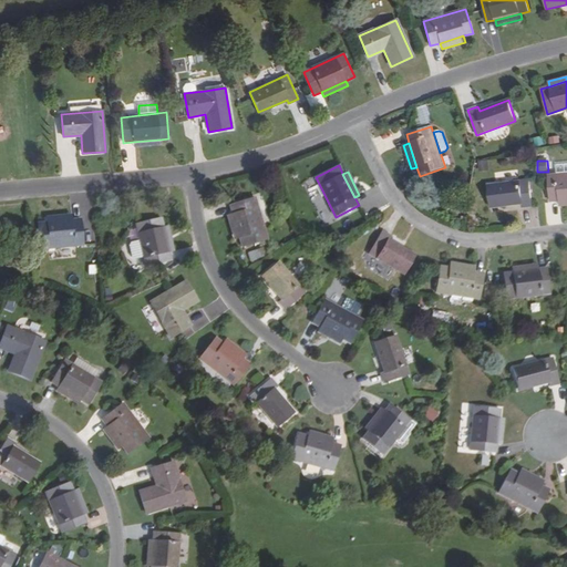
[(566,173),(548,175),(550,202),(560,200),(566,199),(566,173)]
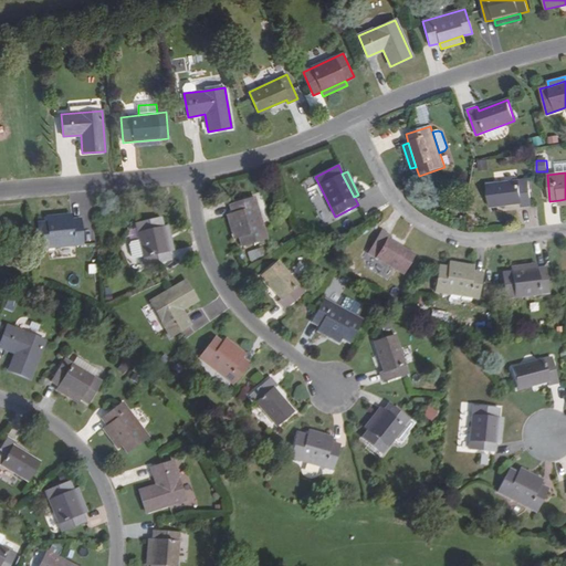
[(528,179),(488,185),(490,207),(521,203),(521,207),(532,206),(528,179)]
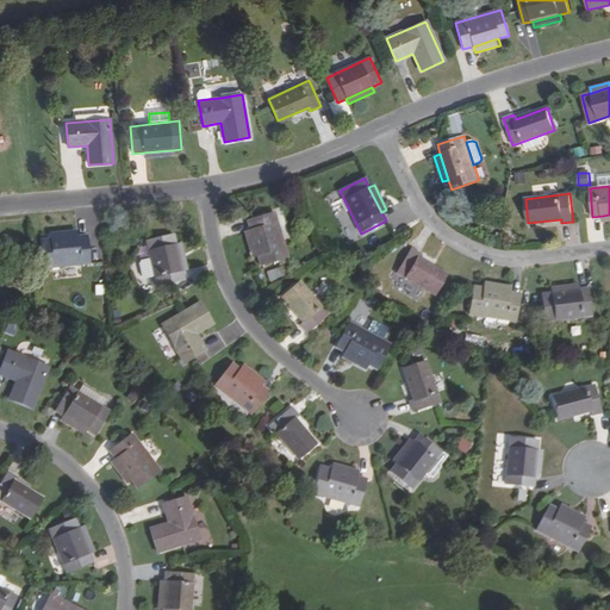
[(274,213),(248,221),(250,231),(259,257),(261,266),(287,259),(274,213)]
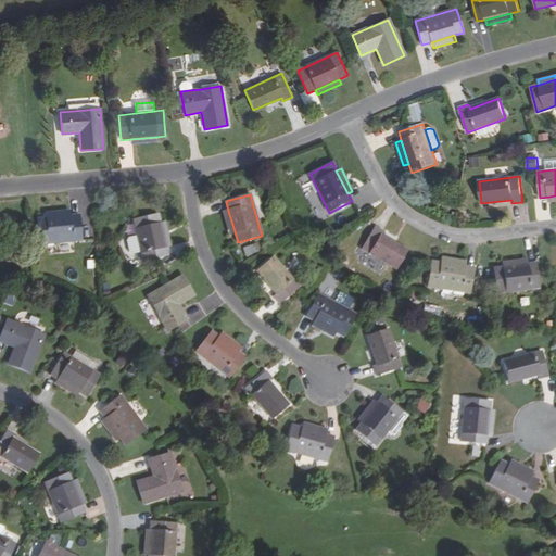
[(229,237),(236,235),(228,211),(223,213),(229,237)]
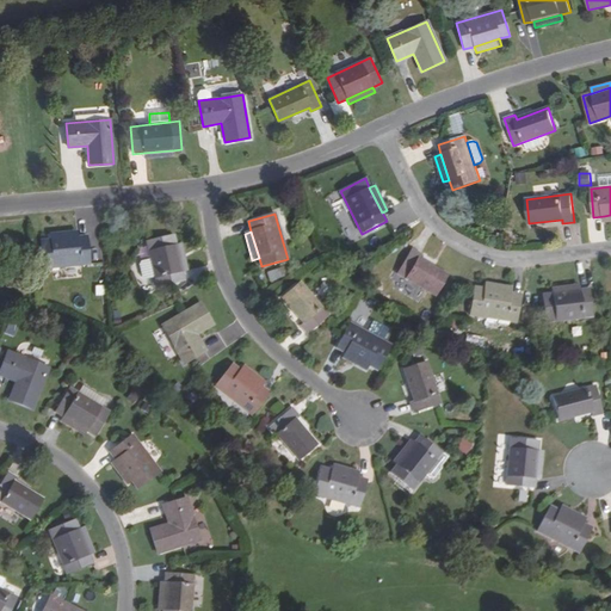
[(185,282),(183,272),(177,246),(174,235),(147,241),(158,288),(185,282)]
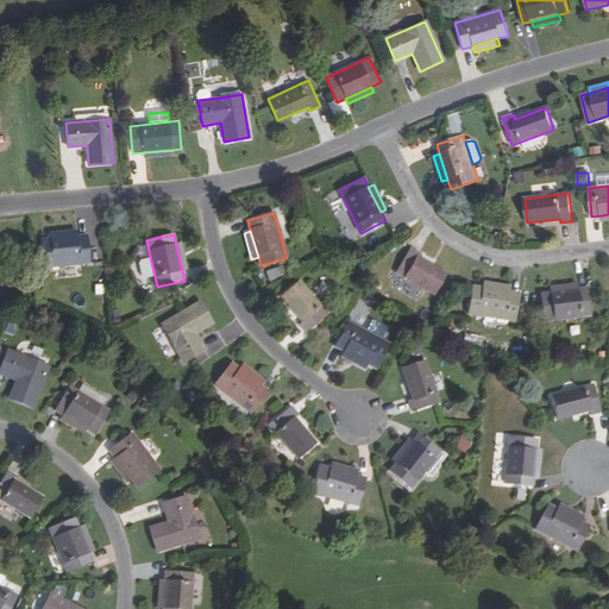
[(90,263),(88,236),(77,237),(51,239),(41,240),(43,269),(90,263)]
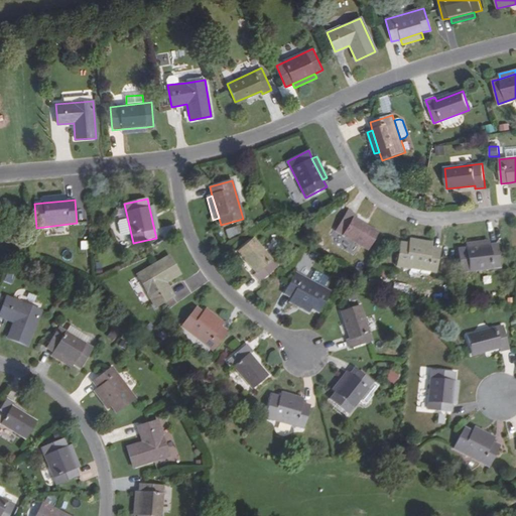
[(159,229),(154,206),(149,208),(154,230),(159,229)]
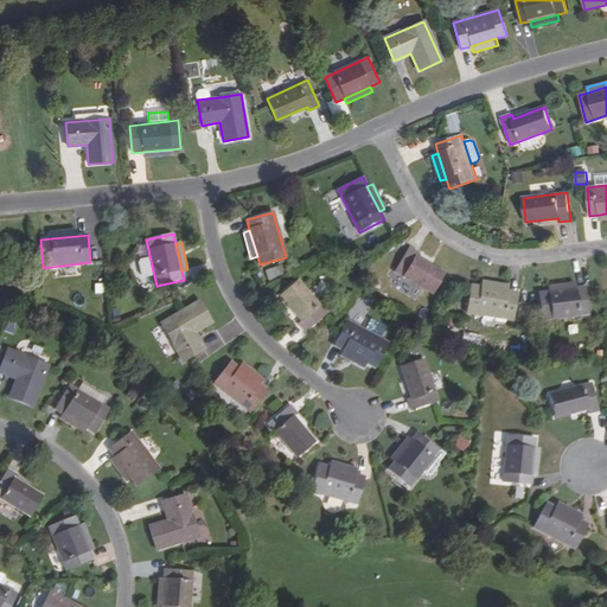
[(419,254),(409,248),(395,272),(433,294),(445,274),(416,257),(419,254)]
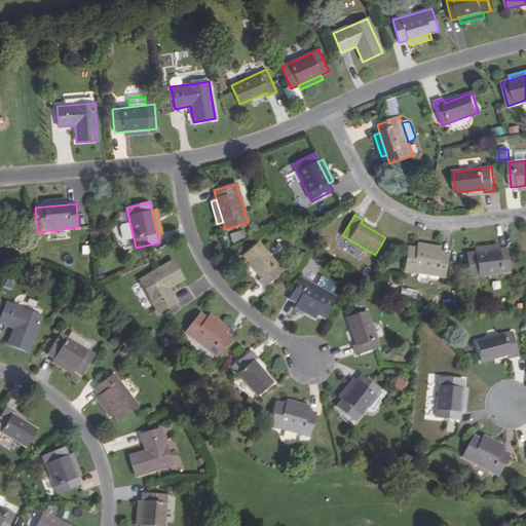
[(232,242),(245,238),(241,230),(230,234),(232,242)]
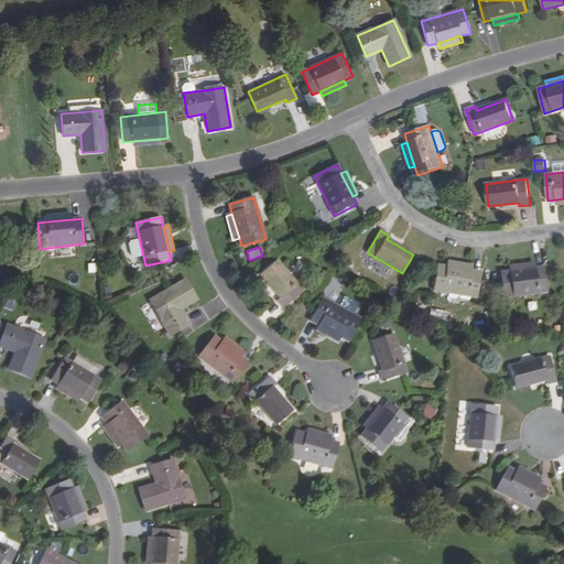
[(277,260),(260,274),(280,297),(277,301),(284,308),(304,291),(277,260)]
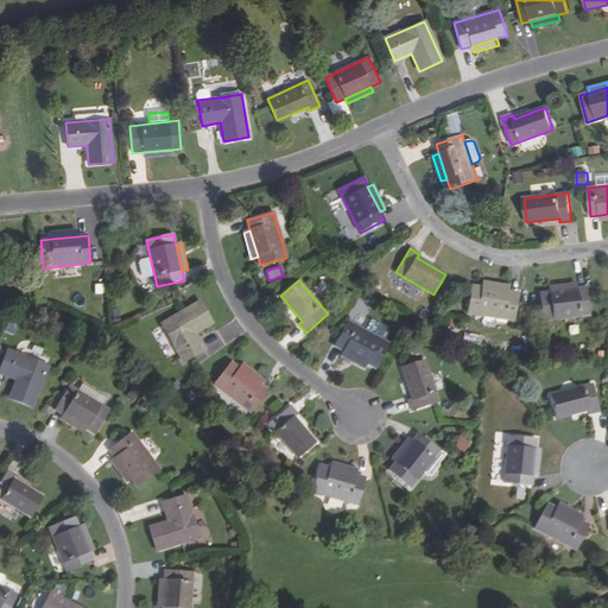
[(482,282),(481,287),(508,292),(510,285),(482,282)]
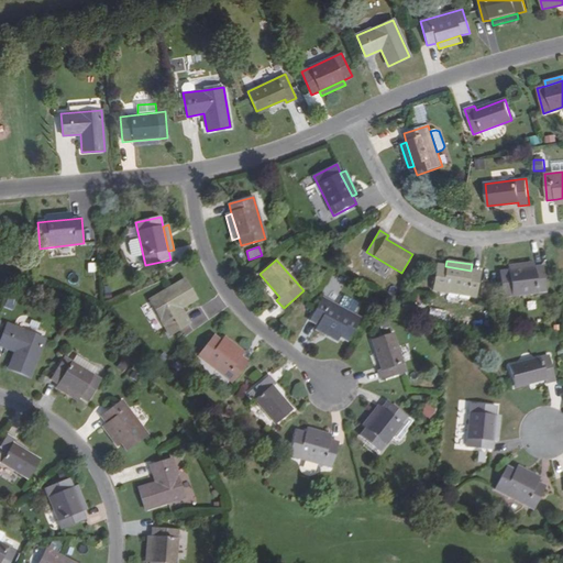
[(476,297),(481,272),(471,271),(445,266),(437,265),(433,290),(476,297)]
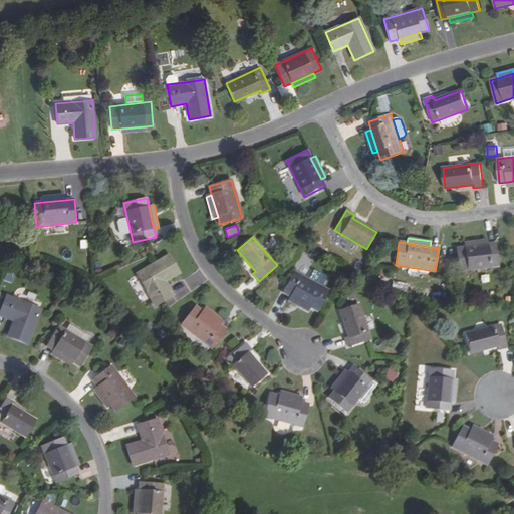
[(498,266),(496,243),(487,244),(465,247),(456,248),(459,271),(498,266)]
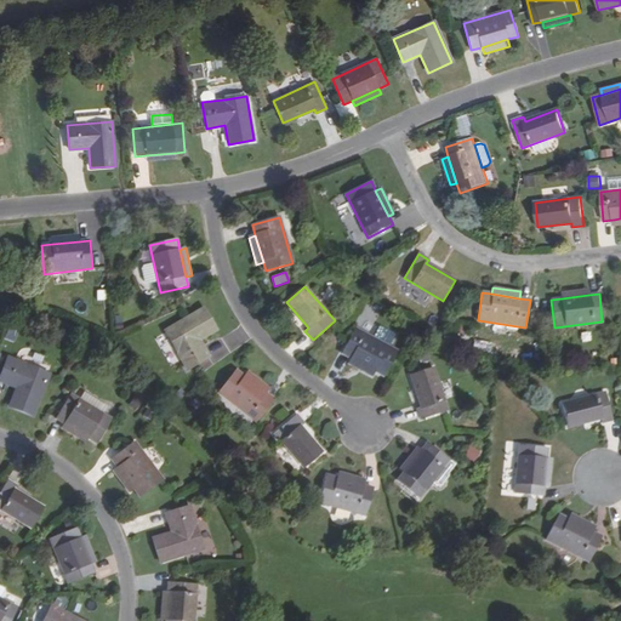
[(204,309),(165,331),(187,370),(209,358),(200,341),(216,330),(204,309)]
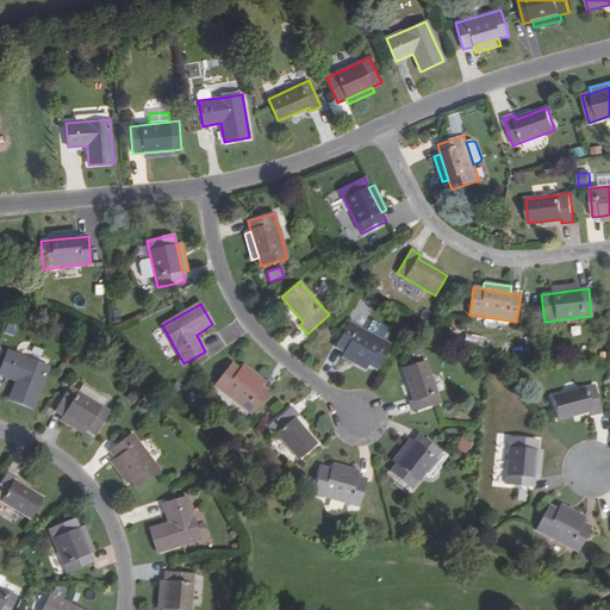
[(391,346),(349,323),(336,348),(344,353),(368,365),(378,371),(391,346)]
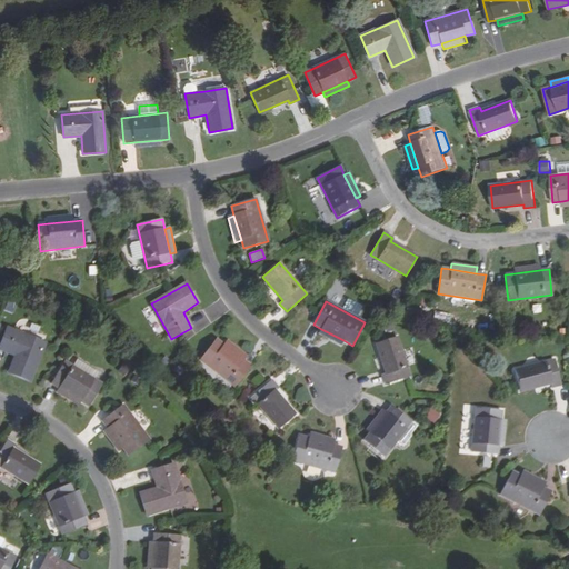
[(9,372),(30,381),(45,343),(8,328),(0,346),(0,349),(15,356),(9,372)]
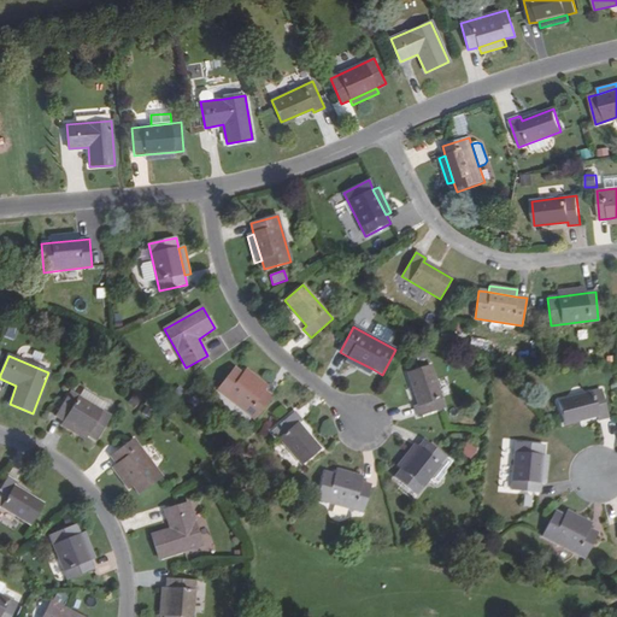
[(369,375),(372,369),(348,357),(345,362),(369,375)]
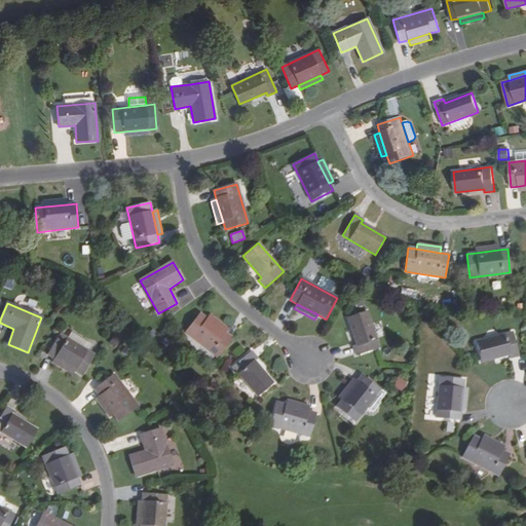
[(347,317),(355,345),(353,346),(355,355),(379,347),(367,311),(347,317)]
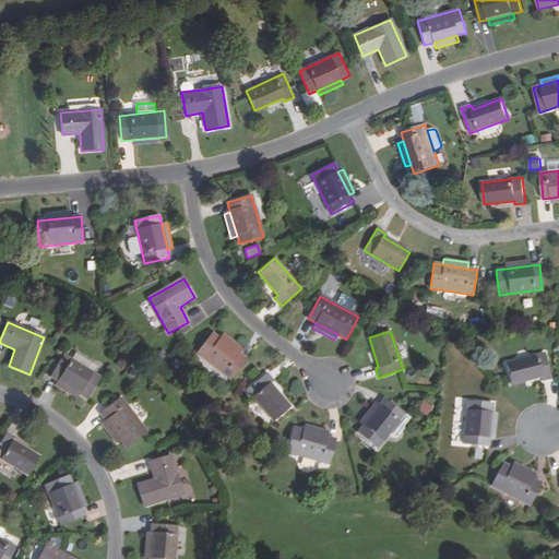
[(232,380),(247,360),(239,354),(221,340),(213,333),(198,353),(232,380)]
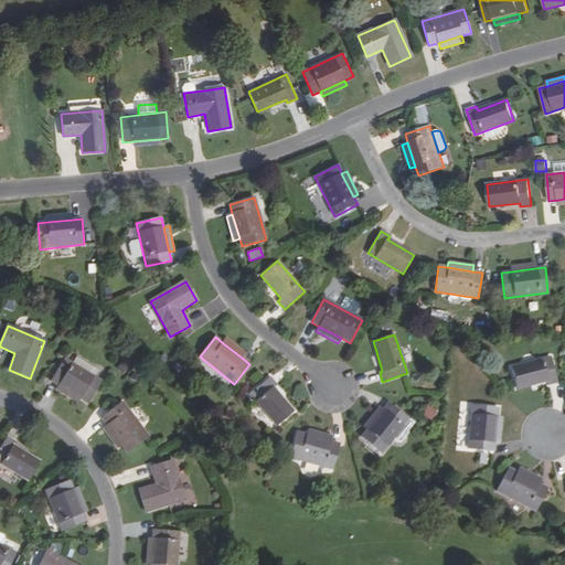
[(245,353),(227,339),(223,343),(242,358),(245,353)]
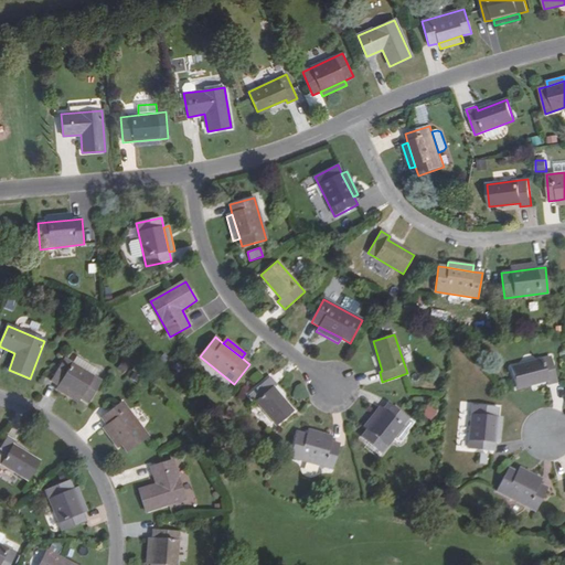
[(77,356),(73,363),(94,376),(98,370),(77,356)]
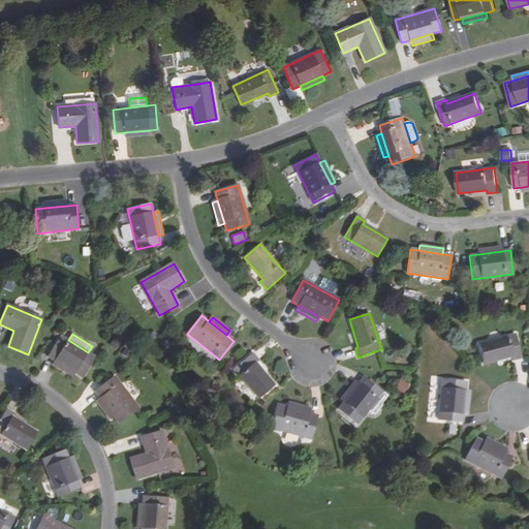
[(516,335),(477,344),(484,365),(511,358),(512,361),(523,359),(516,335)]
